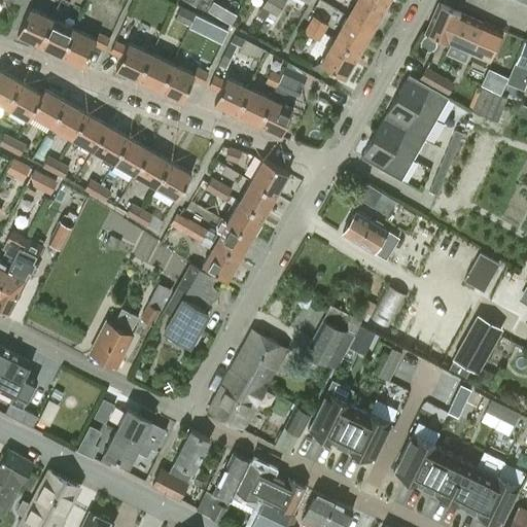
[(262,5),(269,9),(274,0),(264,0),(261,5),(262,5)]
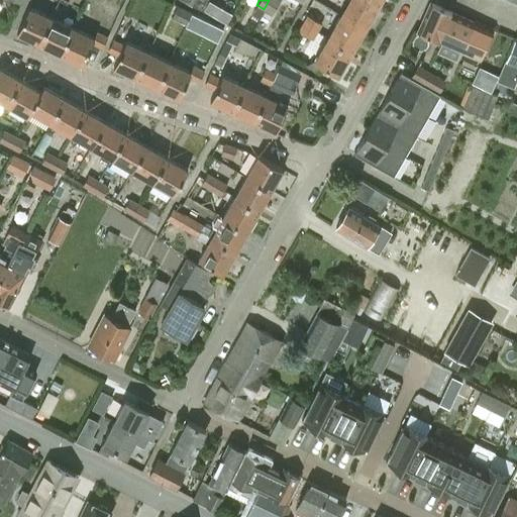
[(269,0),(264,9),(272,14),(279,0),(269,0)]
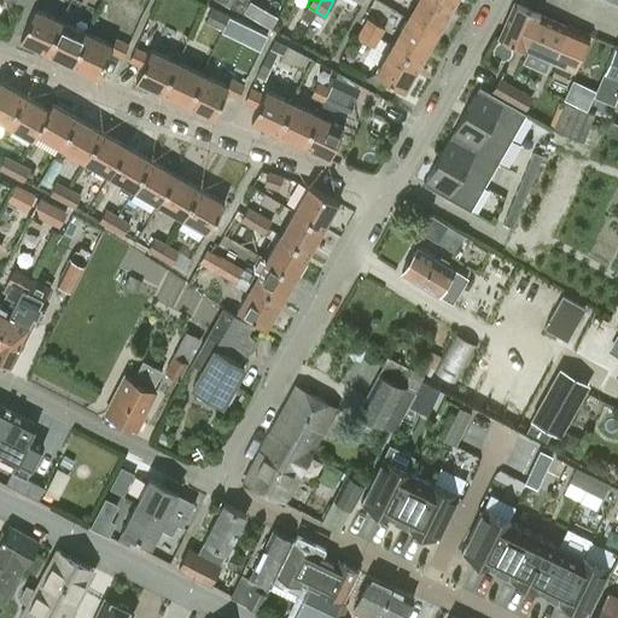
[(435,34),(450,6),(439,0),(415,0),(406,17),(435,34)]
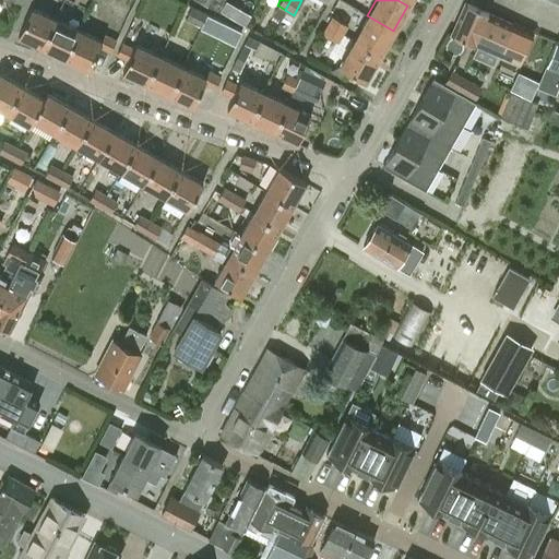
[(464,2),(451,33),(497,55),(519,64),(532,34),(533,34),(511,24),(464,2)]
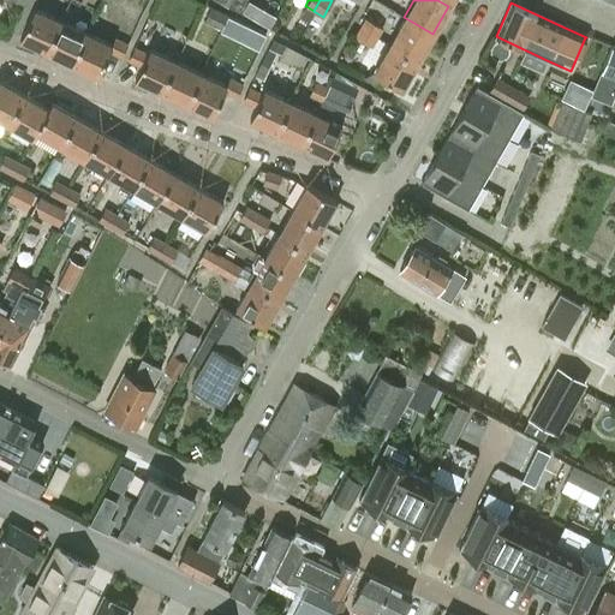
[(19,37),(46,49),(60,19),(35,6),(19,37)]
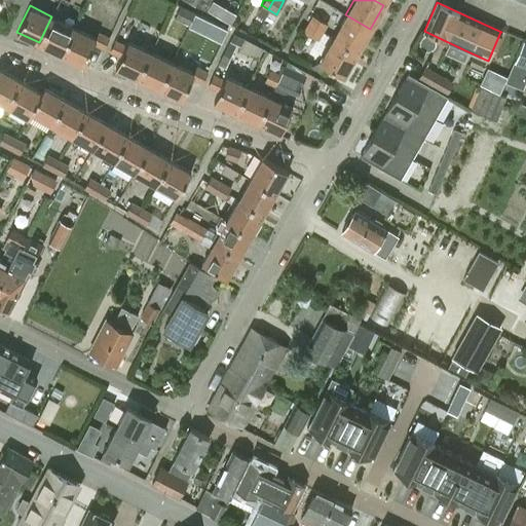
[(175,17),(189,24),(194,12),(180,5),(175,17)]
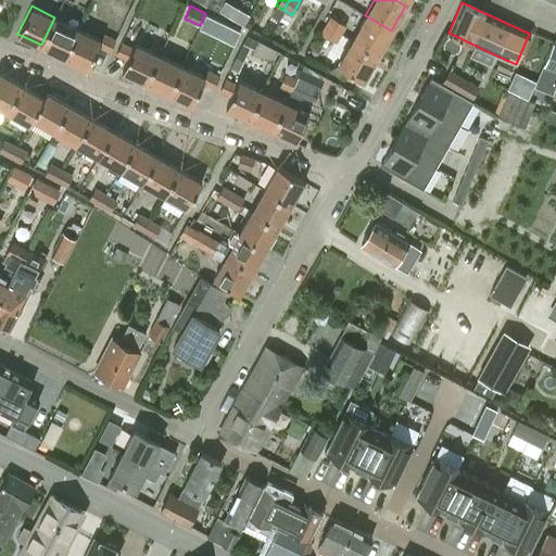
[(277,5),(270,16),(278,21),(283,10),(277,5)]
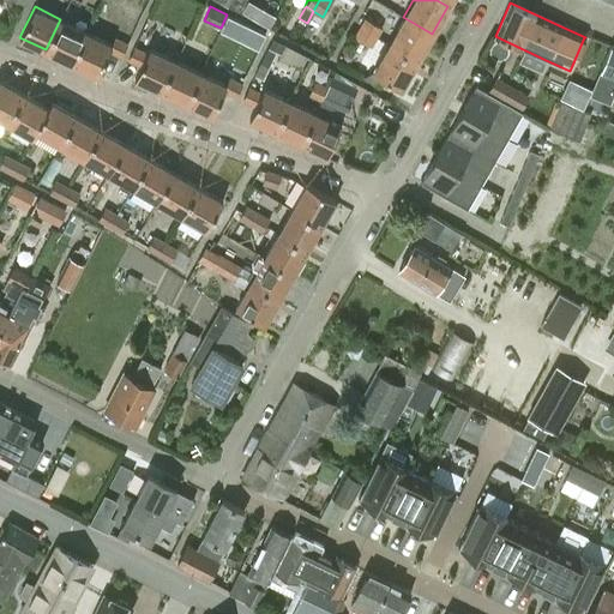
[(227,14),(221,28),(233,34),(239,20),(227,14)]
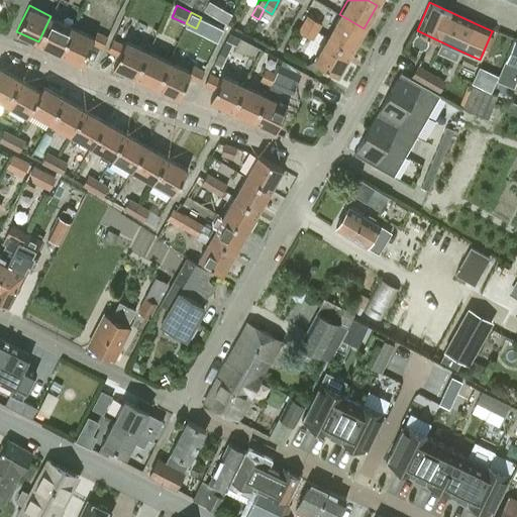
[(308,14),(303,23),(317,31),(322,22),(308,14)]
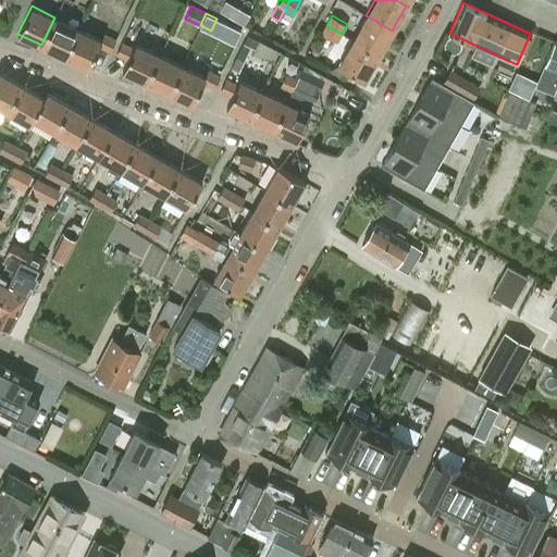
[(378,54),(392,31),(366,15),(351,39),(378,54)]
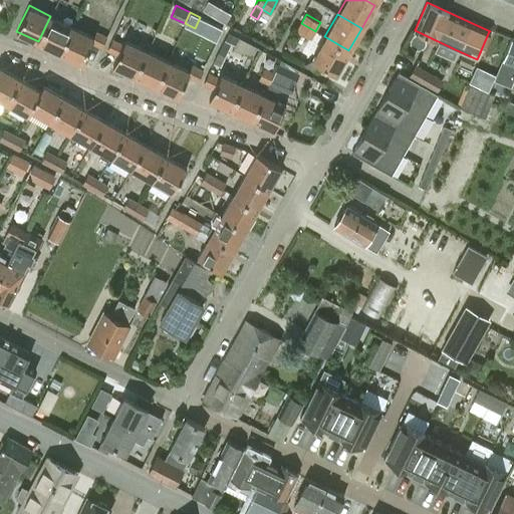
[(59,51),(71,26),(50,16),(38,41),(59,51)]
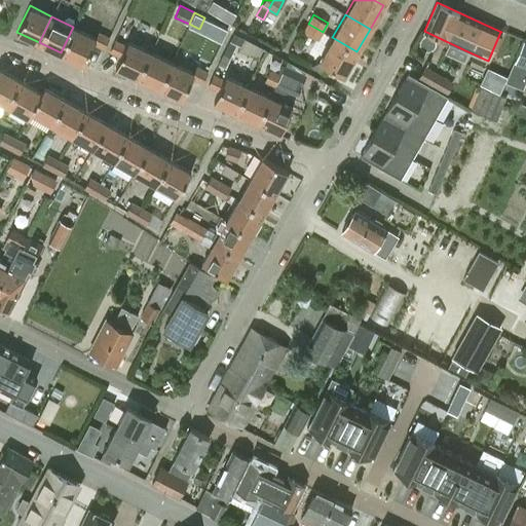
[(323,32),(308,24),(304,31),(318,39),(323,32)]
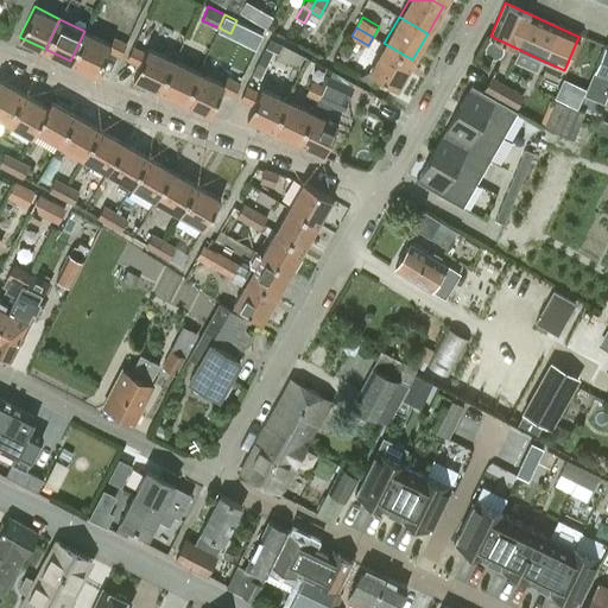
[(84,31),(70,61),(95,73),(107,49),(119,55),(125,44),(112,38),(109,43),(84,31)]
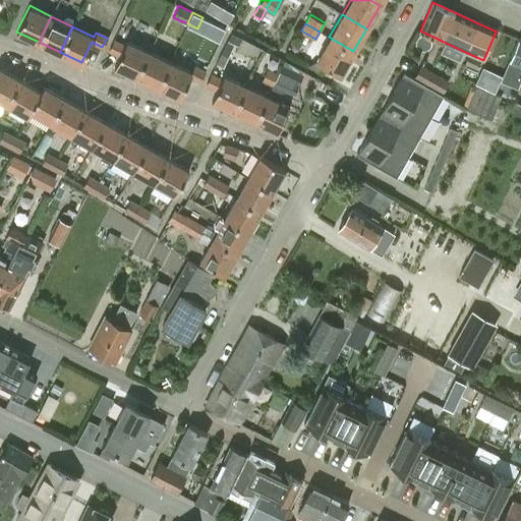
[(221,54),(215,64),(222,68),(228,57),(234,46),(237,48),(237,49),(255,58),(261,48),(246,41),(231,34),(230,35),(226,42),(221,54)]
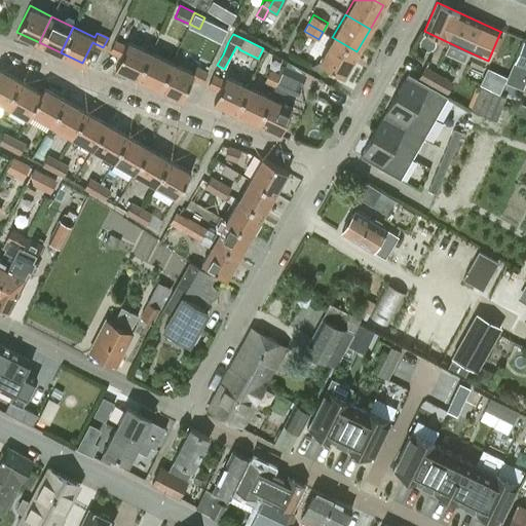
[(357,51),(332,37),(318,62),(329,68),(343,75),(357,51)]
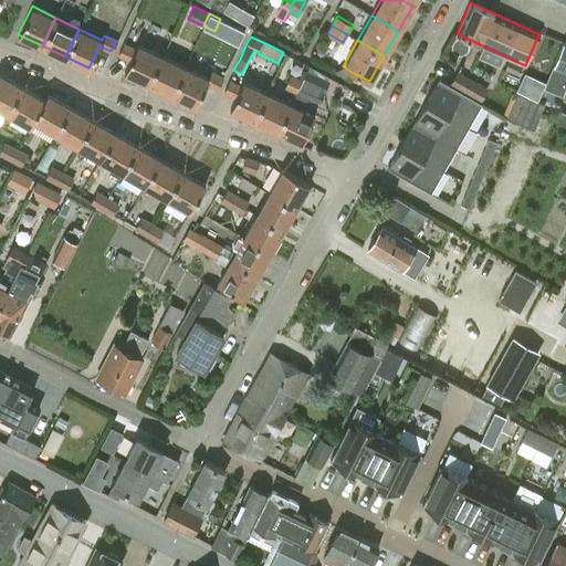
[(565,69),(565,42),(564,42),(554,64),(565,69)]
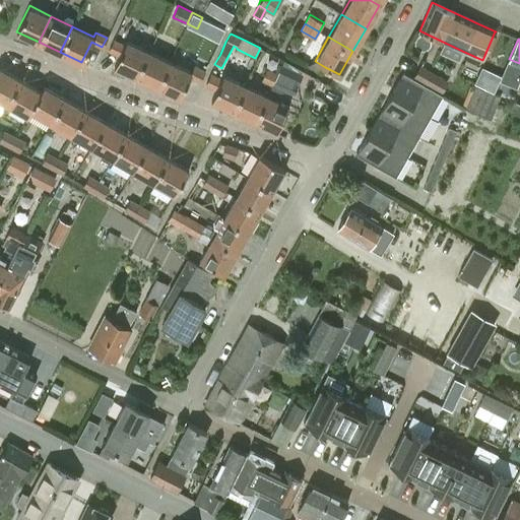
[(114,66),(135,76),(147,51),(126,41),(123,46),(112,41),(108,49),(119,55),(114,66)]
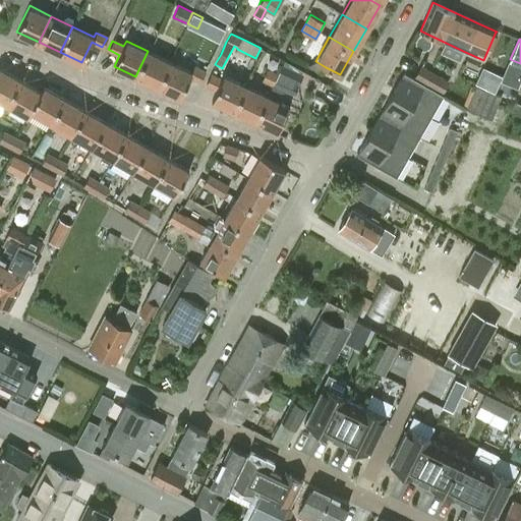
[(157,87),(169,61),(148,51),(135,76),(157,87)]
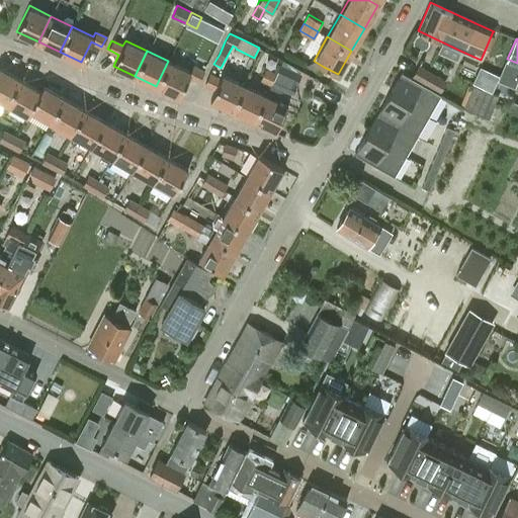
[(168,61),(156,86),(178,97),(188,76),(198,81),(202,72),(192,67),(189,71),(168,61)]
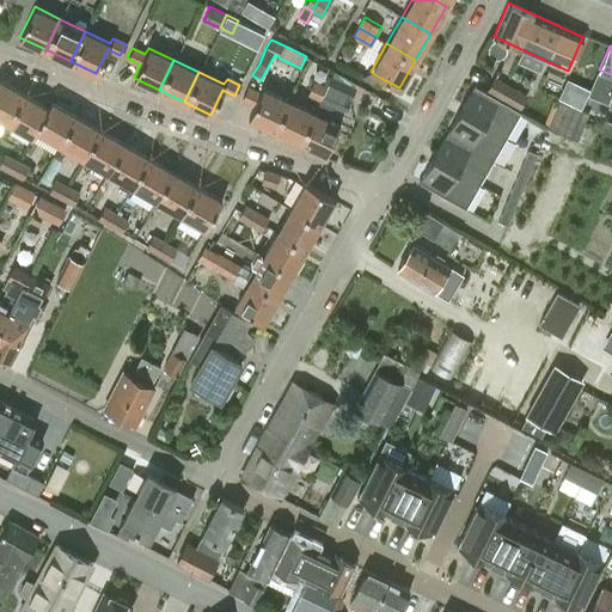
[(371,72),(366,80),(378,87),(383,79),(371,72)]
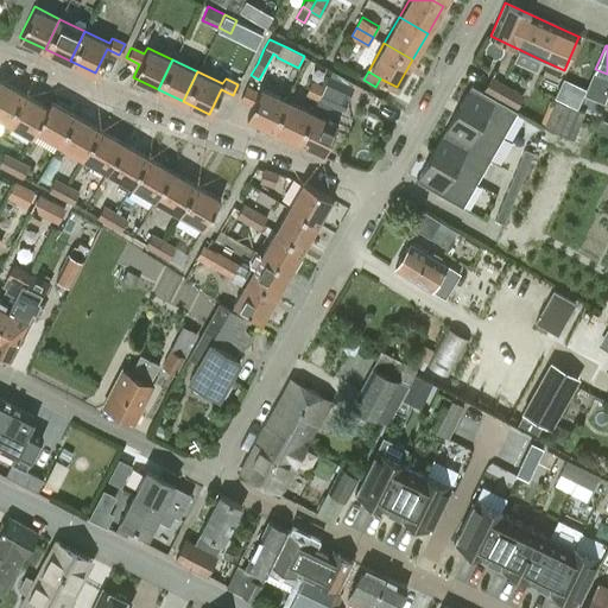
[(318,99),(312,112),(325,118),(331,105),(342,109),(353,87),(352,87),(329,76),(324,88),(318,99)]
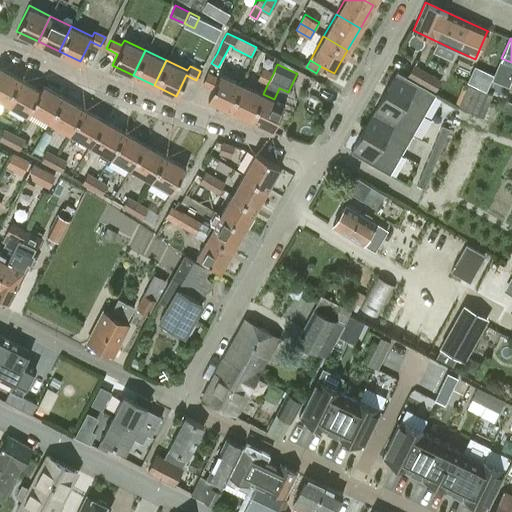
[(414,64),(406,77),(428,90),(436,77),(414,64)]
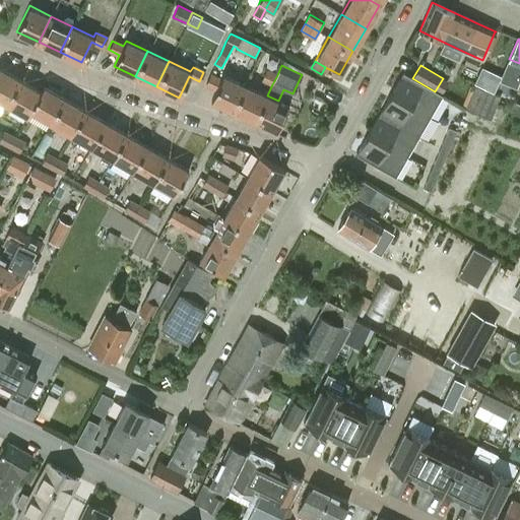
[(0,100),(6,104),(20,79),(0,67),(0,100)]
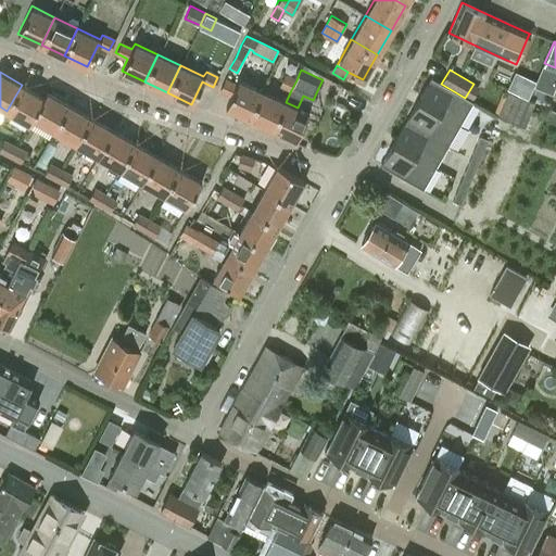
[(285,75),(280,85),(291,90),(297,80),(285,75)]
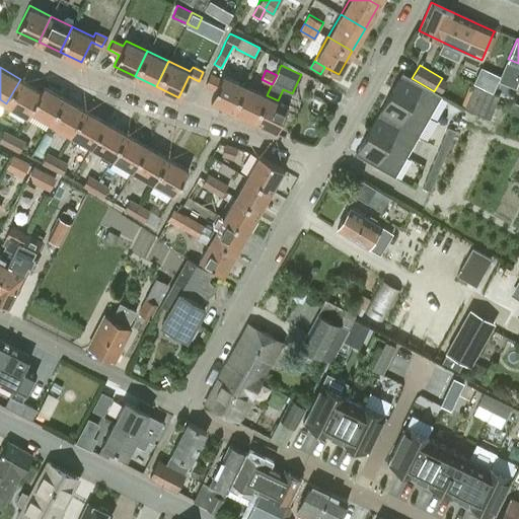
[(412,78),(401,72),(389,93),(429,116),(441,95),(434,91),(412,78)]
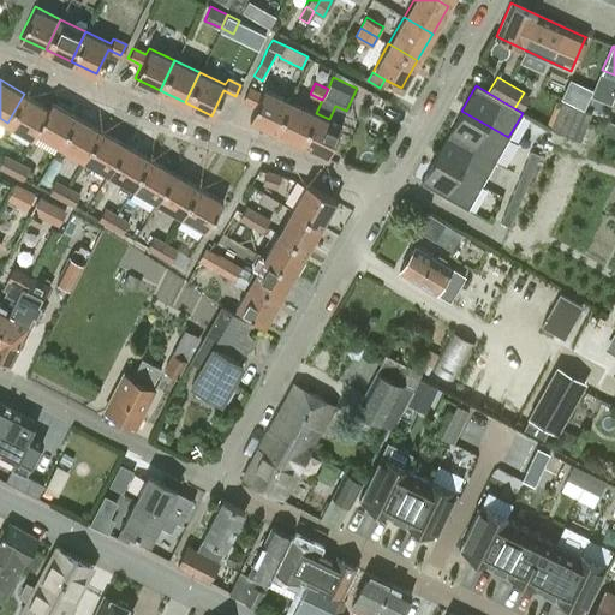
[(249,119),(275,131),(290,101),(263,89),(261,95),(248,89),(243,100),(255,105),(249,119)]
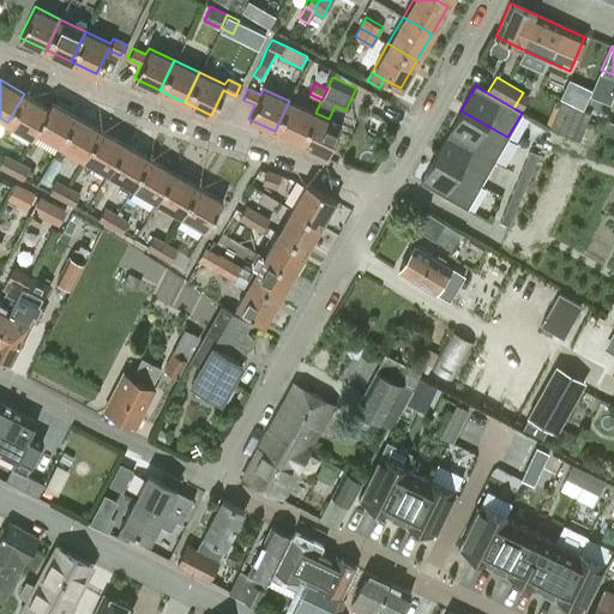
[(32,137),(36,131),(49,108),(48,108),(24,94),(7,122),(32,137)]
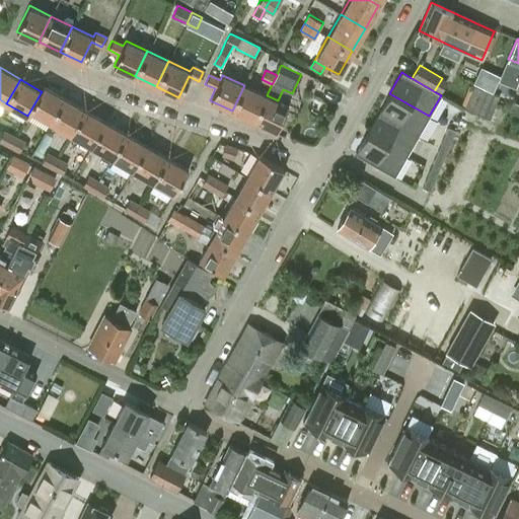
[(267,95),(266,95),(244,85),(232,110),(254,121),(267,95)]
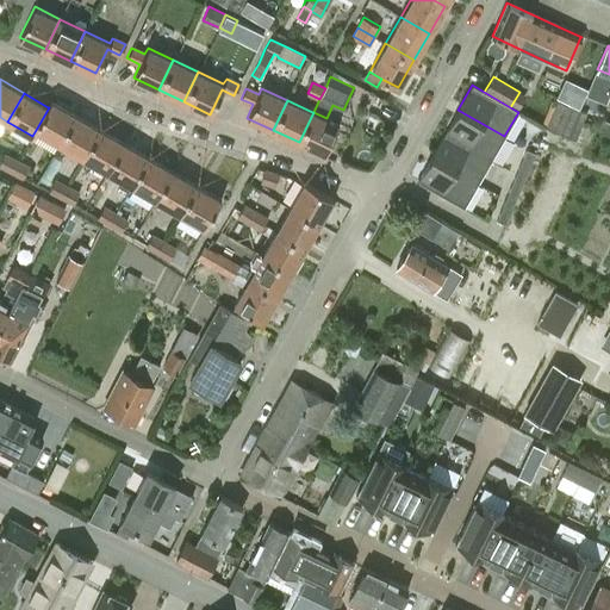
[(560,134),(572,106),(558,100),(546,128),(560,134)]
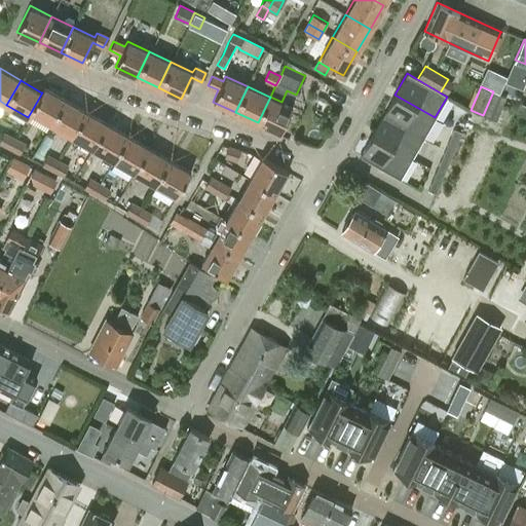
[(44,87),(41,92),(42,92),(31,112),(52,124),(66,100),(44,87)]
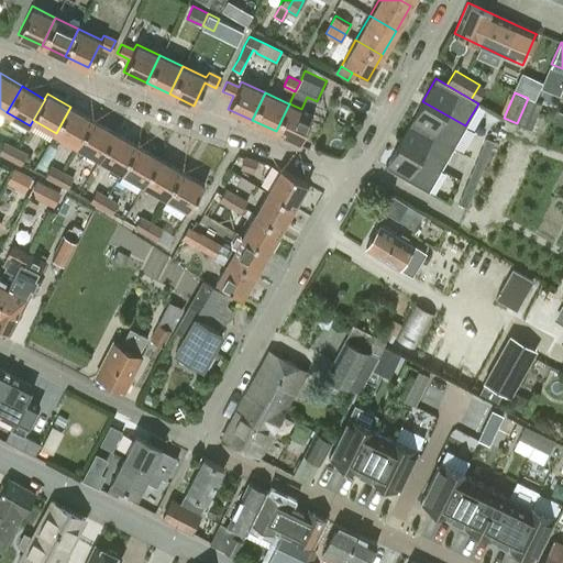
[(541,103),(528,98),(517,123),(530,129),(541,103)]
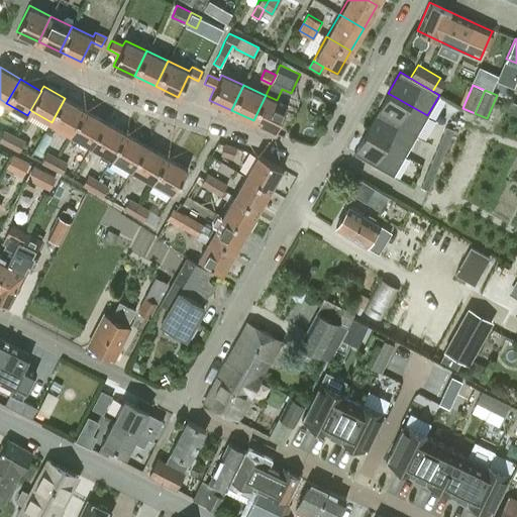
[(427,115),(388,93),(377,112),(416,135),(427,115)]
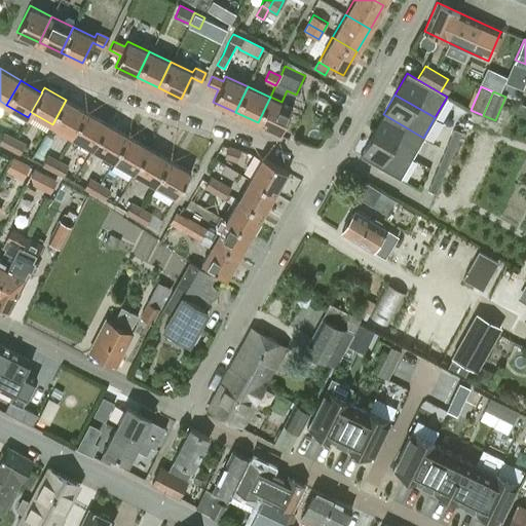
[(270,97),(258,122),(280,133),(292,106),(282,102),(270,97)]
